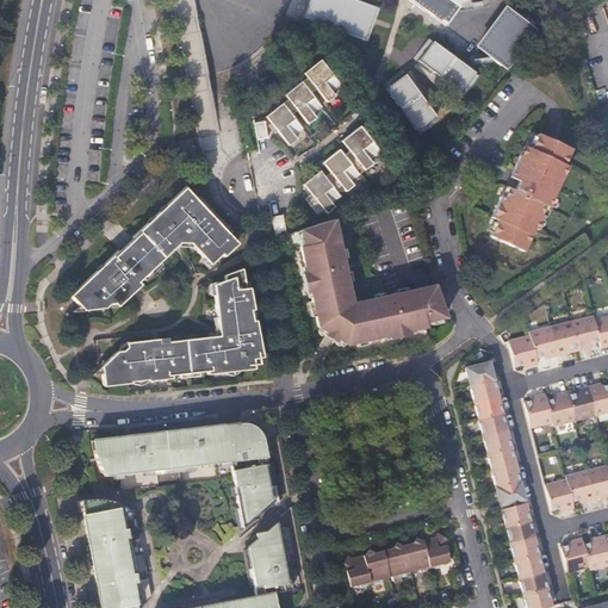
[(374,20),(379,6),(359,0),(317,0),(317,1),(317,2),(317,4),(316,4),(316,5),(316,6),(316,7),(315,8),(315,10),(315,11),(314,12),(314,13),(312,14),(312,16),(312,17),(311,18),(311,19),(311,20),(310,20),(310,22),(368,39),(374,20)]
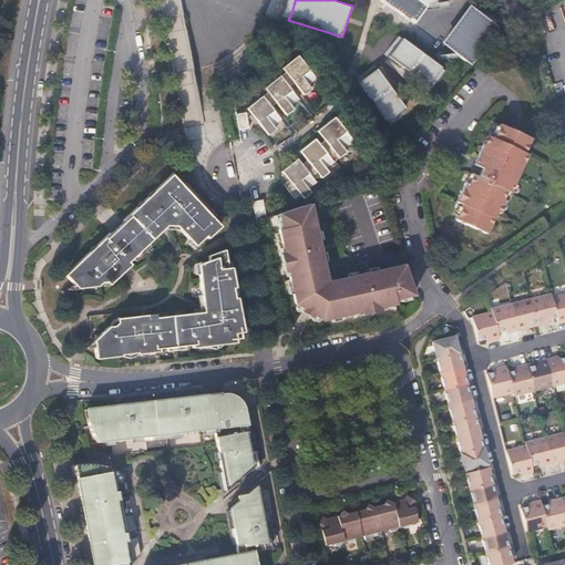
[(386,0),(415,21),(431,0),(386,0)]
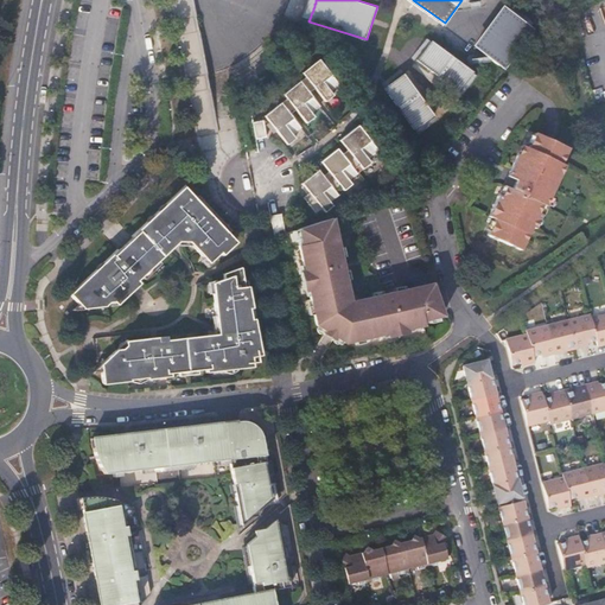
[(507,4),(476,44),(507,67),(537,26),(507,4)]
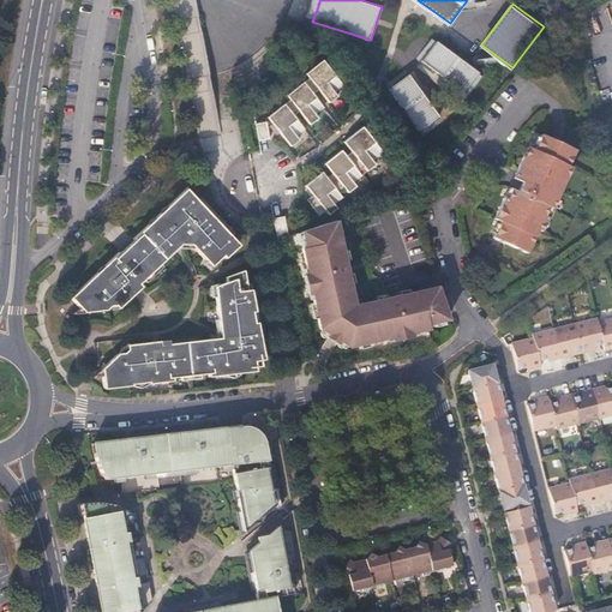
[(480,72),(435,39),(420,57),(466,91),(480,72)]
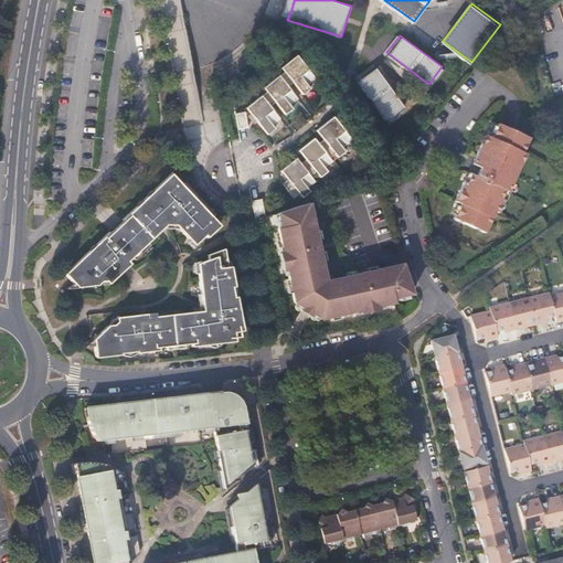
[(278,75),(285,82),(289,77),(304,93),(310,87),(307,84),(315,77),(296,54),(282,67),(284,71),(278,75)]
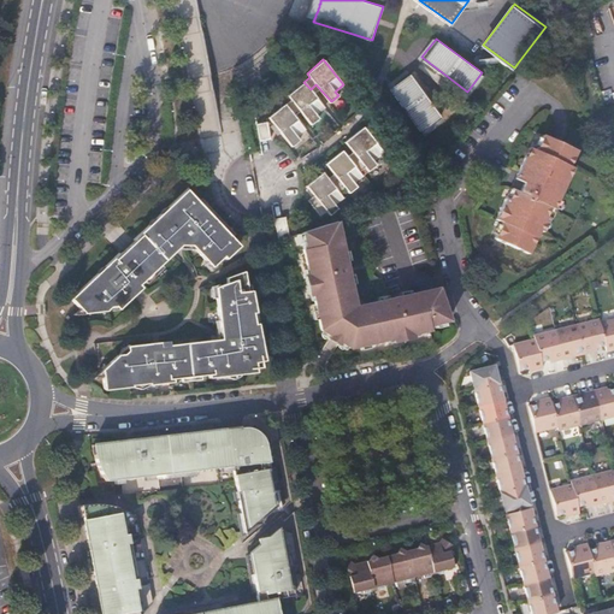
[(443,119),(411,72),(391,86),(424,133),(443,119)]
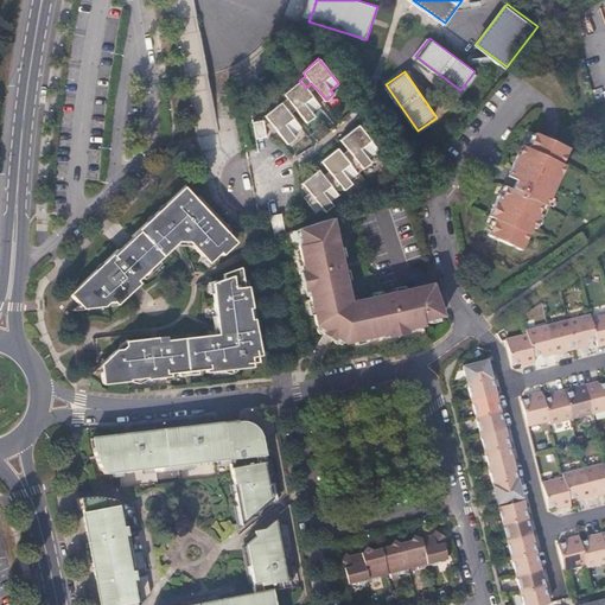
[(281,102),(287,109),(293,104),(307,121),(313,115),(311,113),(319,104),(306,88),(299,81),(285,93),(288,96),(281,102)]
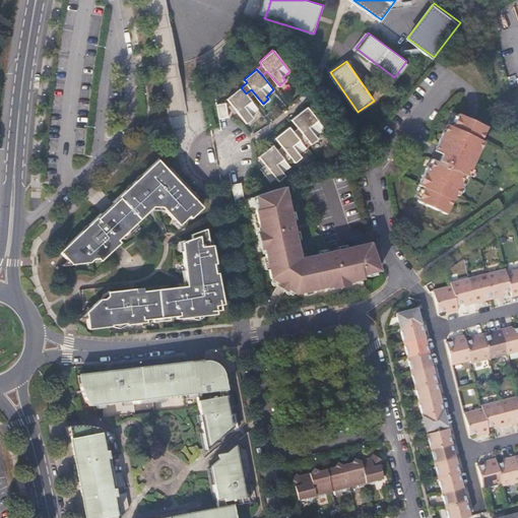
[(258,109),(246,93),(241,87),(228,99),(247,122),(253,117),(251,115),(258,109)]
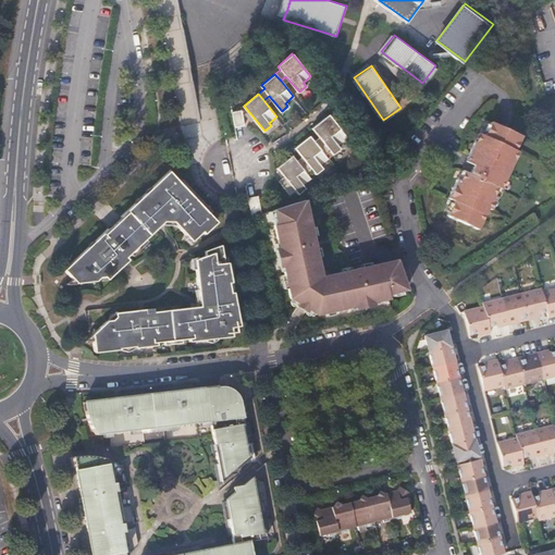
[(242,110),(232,112),(235,126),(245,124),(242,110)]
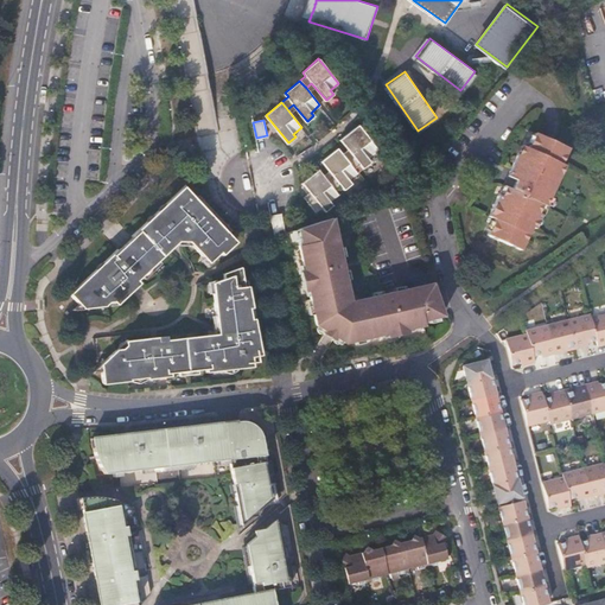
[(348,159),(355,169),(361,163),(364,167),(371,160),(369,157),(379,148),(358,125),(342,139),(354,153),(348,159)]
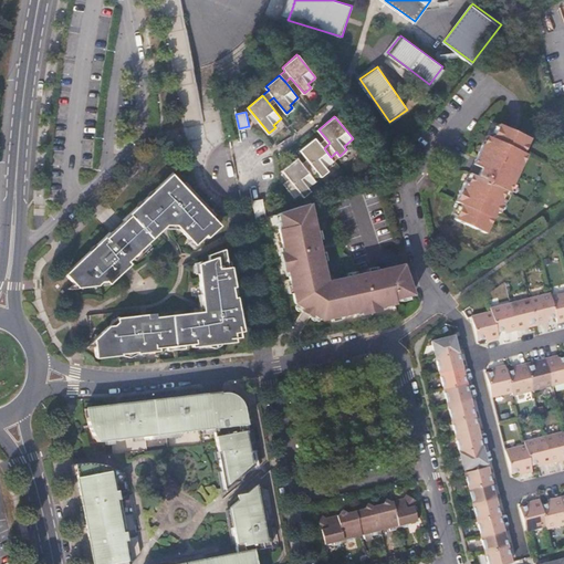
[(530,137),(499,123),(492,138),(488,136),(484,145),(482,144),(476,157),(484,160),(481,167),(473,164),(469,173),(471,174),(467,183),(465,181),(456,200),(462,204),(455,218),(486,232),(495,210),(499,212),(504,199),(502,198),(505,190),(509,191),(522,163),(519,160),(530,137)]
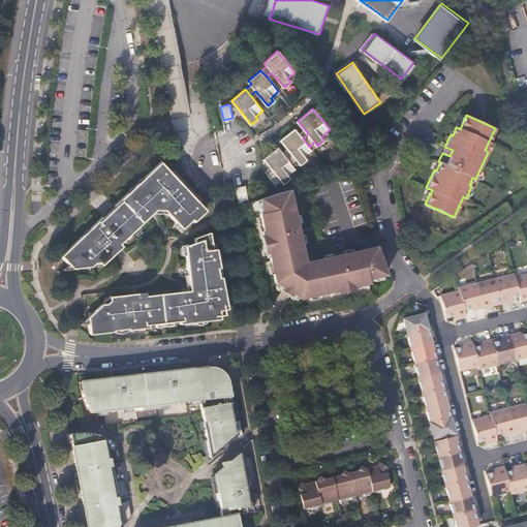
[(309,147),(303,138),(295,128),(281,140),(291,153),(286,158),(292,165),(298,161),(301,164),(307,158),(305,156),(312,150),(309,147)]
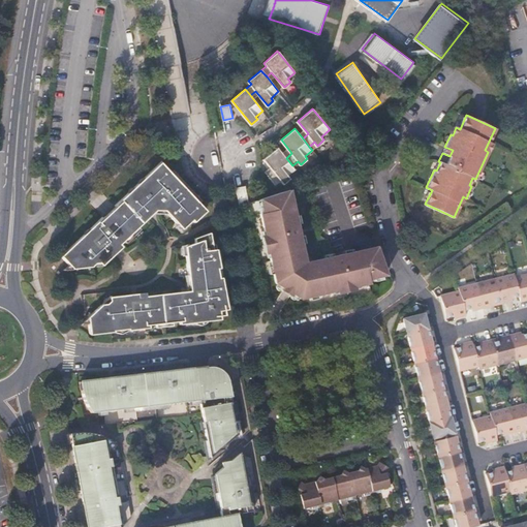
[(453,150),(444,147),(442,153),(450,156),(453,150)]
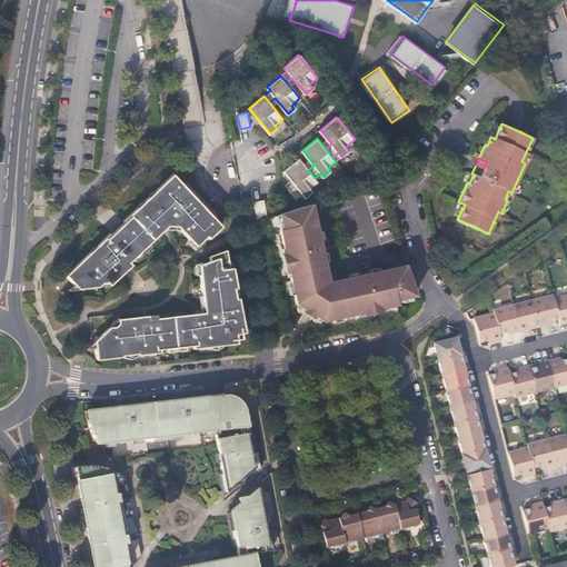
[(315,178),(308,170),(298,159),(285,170),(296,186),(290,190),(297,198),(302,194),(305,196),(311,190),(309,188),(318,181),(315,178)]
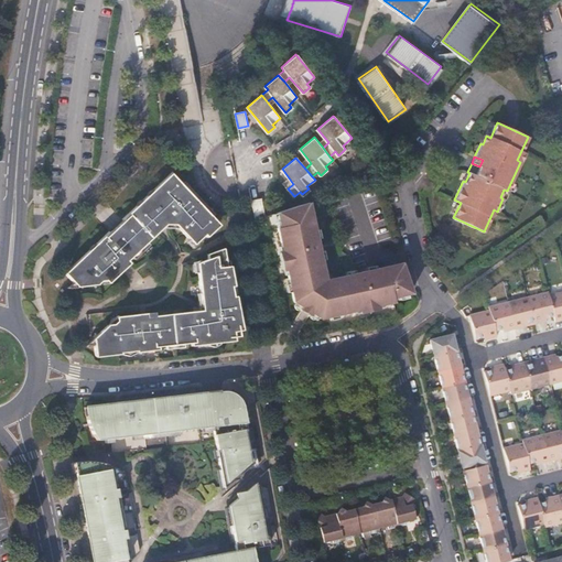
[(171,172),(111,231),(110,230),(66,272),(78,285),(99,283),(103,280),(107,279),(110,282),(130,262),(128,260),(166,224),(170,224),(176,224),(195,242),(206,233),(208,235),(220,223),(212,214),(214,212),(184,181),(181,183),(171,172)]
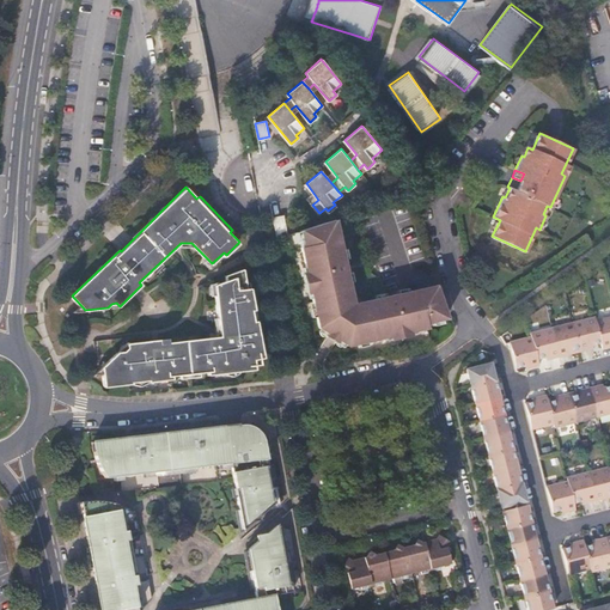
[(284,214),(274,217),(279,238),(288,235),(284,214)]
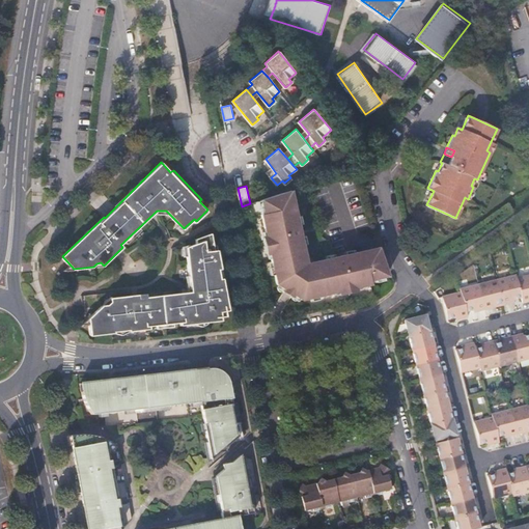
[(305,253),(290,190),(261,199),(265,213),(261,214),(277,283),(279,284),(278,285),(278,287),(279,289),(282,291),(284,290),(293,296),(293,297),(294,299),(296,300),(297,300),(299,299),(300,298),(302,299),(370,282),(370,279),(387,275),(378,247),(316,261),(317,262),(310,266),(304,261),(303,254),(305,253)]
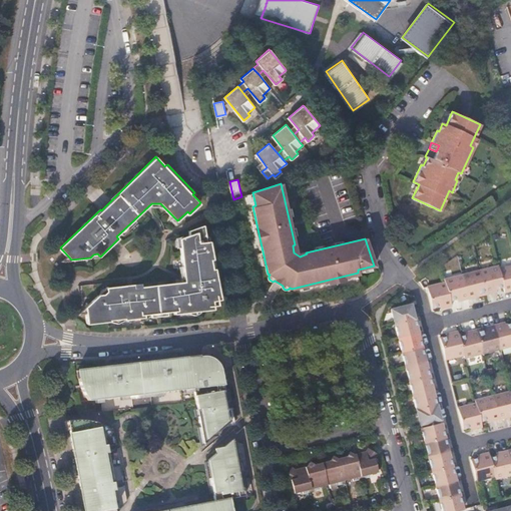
[(190,234),(180,238),(185,282),(142,287),(141,284),(107,288),(108,291),(104,294),(100,295),(87,307),(89,323),(112,321),(112,319),(126,318),(126,319),(146,317),(145,314),(175,311),(175,313),(214,309),(213,300),(221,299),(209,236),(206,236),(204,224),(189,230),(190,234)]
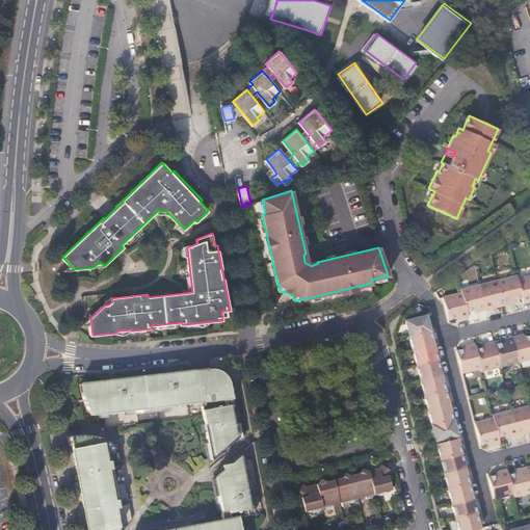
[(524,299),(519,280),(519,276),(500,281),(505,303),(506,306),(510,305),(513,303),(513,301),(524,299)]
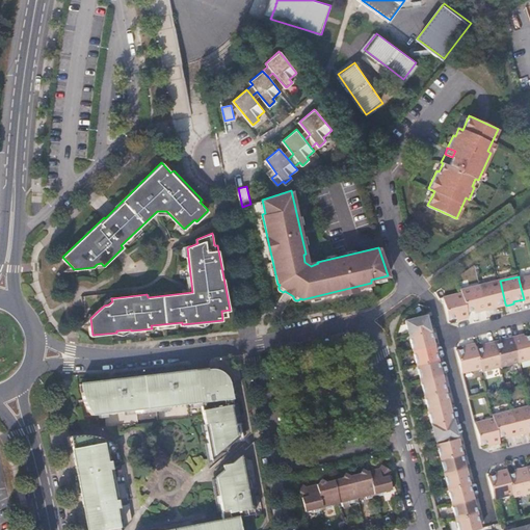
[(529,276),(519,280),(524,299),(526,305),(529,303),(529,276)]
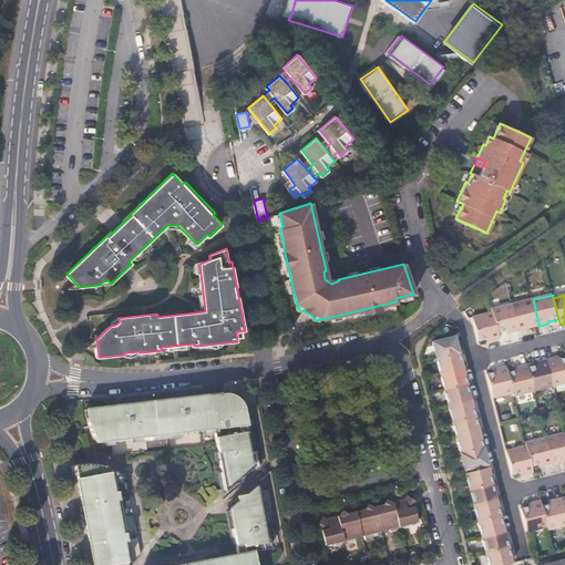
[(533,299),(513,305),(520,331),(523,330),(528,329),(527,327),(538,324),(533,299)]
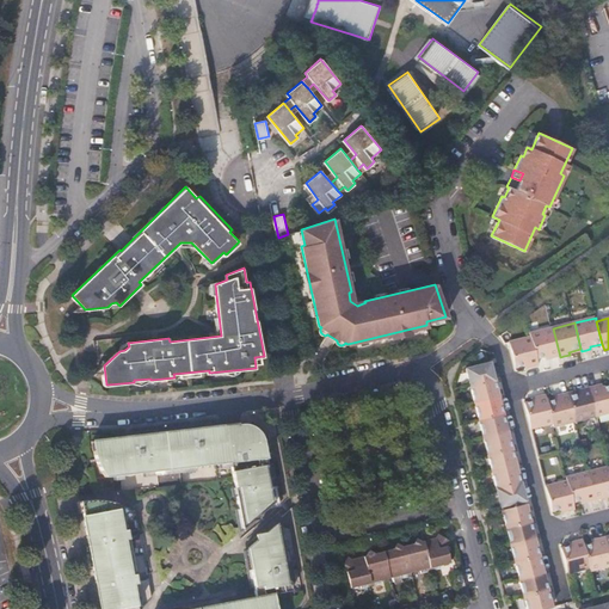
[(533,338),(539,360),(552,356),(553,358),(557,357),(560,357),(553,328),(531,334),(533,338)]
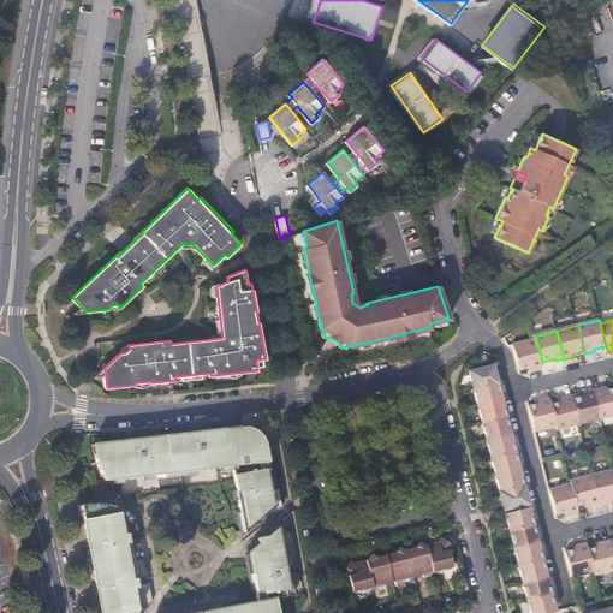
[(542,362),(536,340),(515,345),(521,370),(534,367),(535,372),(539,369),(543,368),(542,362)]
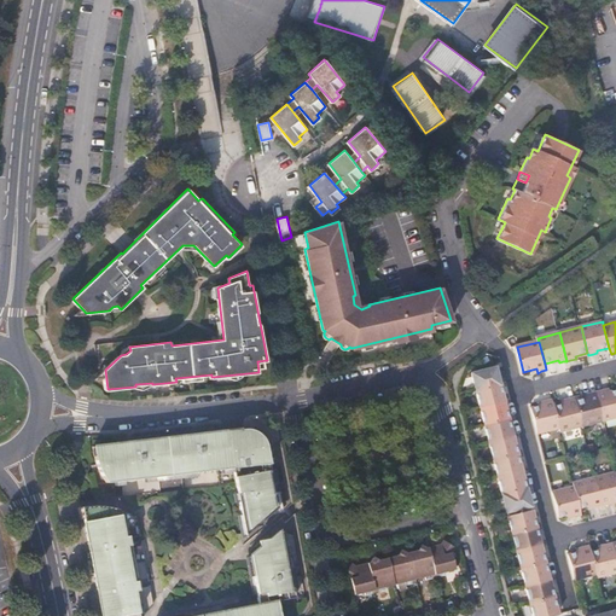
[(478,391),(504,384),(501,377),(499,367),(475,373),(478,391)]
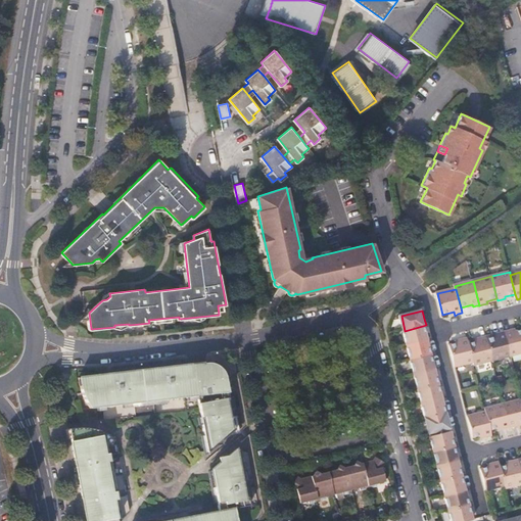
[(409,345),(429,340),(427,333),(426,325),(405,331),(409,345)]
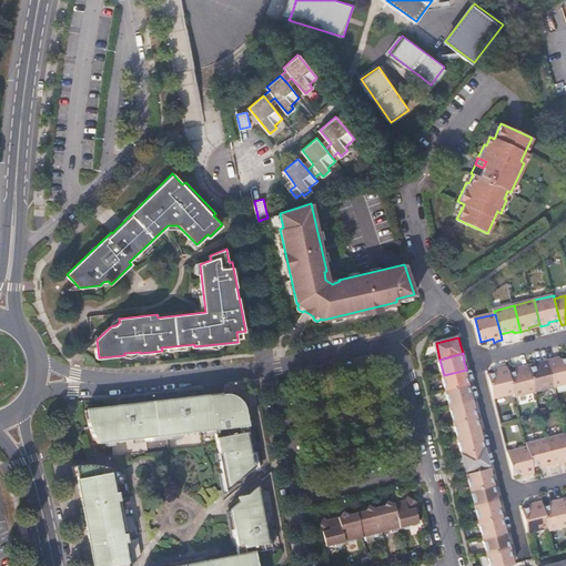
[(548,360),(555,386),(565,384),(565,359),(557,361),(556,357),(553,359),(548,360)]
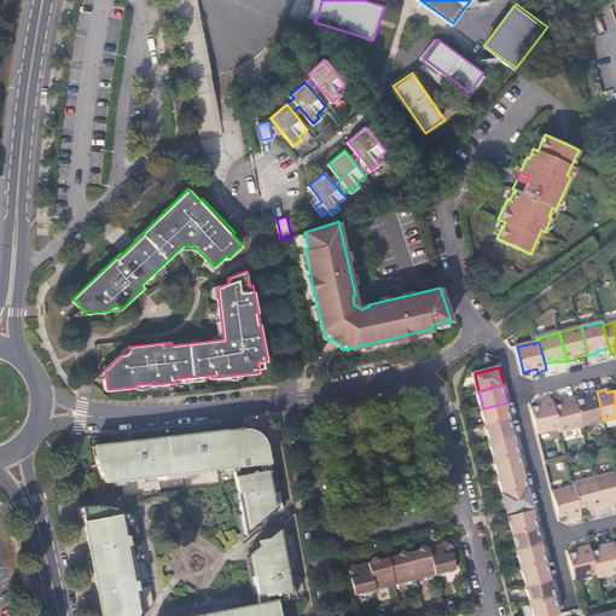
[(582,426),(604,420),(597,391),(593,393),(588,394),(588,397),(576,400),(582,426)]
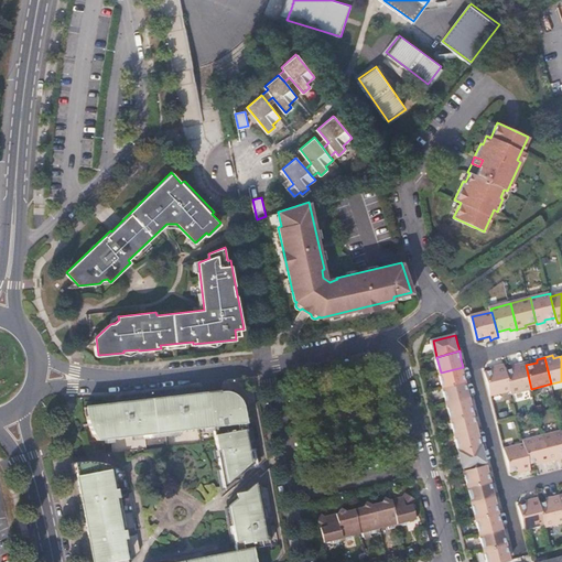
[(511,393),(531,389),(526,365),(525,363),(520,364),(517,365),(517,367),(506,370),(511,390),(511,393)]
